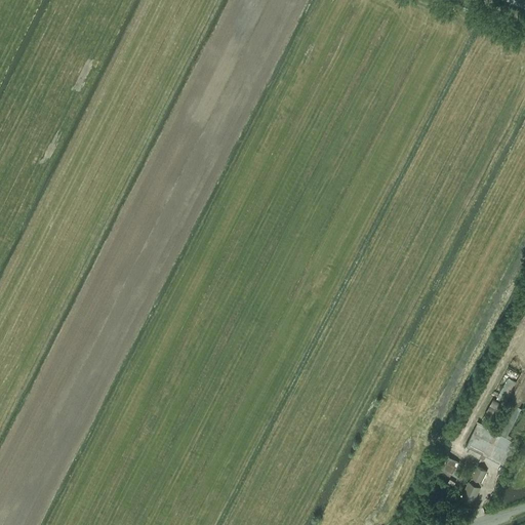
[(517,369),(524,356),(520,354),(514,367),(517,369)]
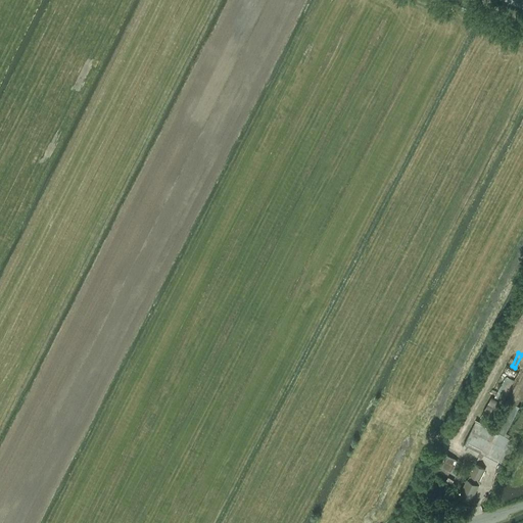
[(519,408),(513,403),(522,384),(522,376),(494,431),(476,422),(465,443),(497,461),(509,438),(505,436),(519,408)]
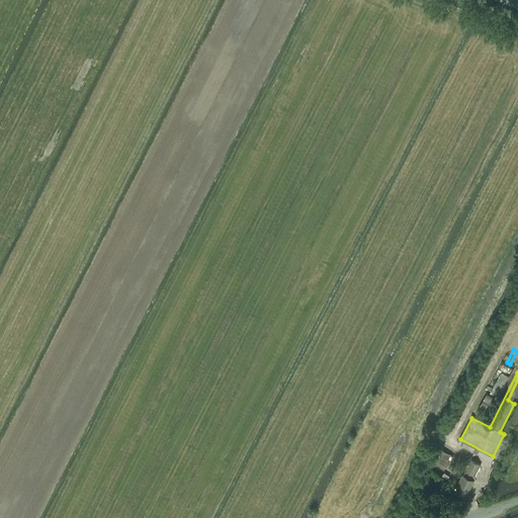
[(487,393),(478,411),(486,416),(507,375),(501,372),(490,394),(487,393)]
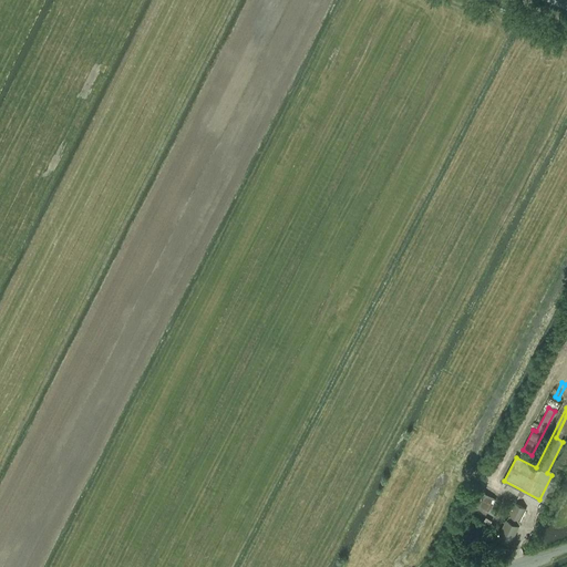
[(494,498),(494,497),(484,492),(476,505),(483,508),(483,509),(493,516),(501,502),(494,498)]
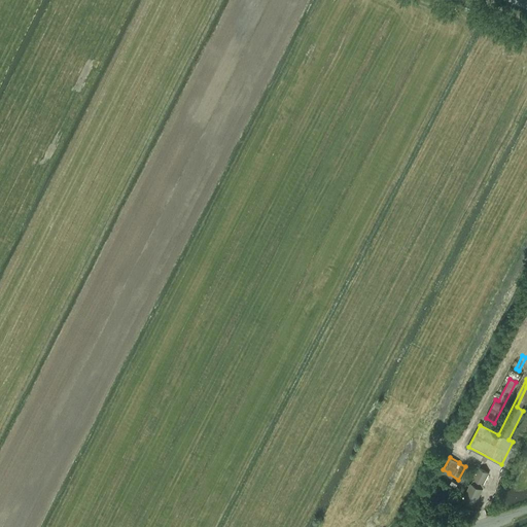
[(472,483),(470,483),(463,498),(475,503),(484,484),(482,483),(487,473),(479,468),(473,480),(472,483)]
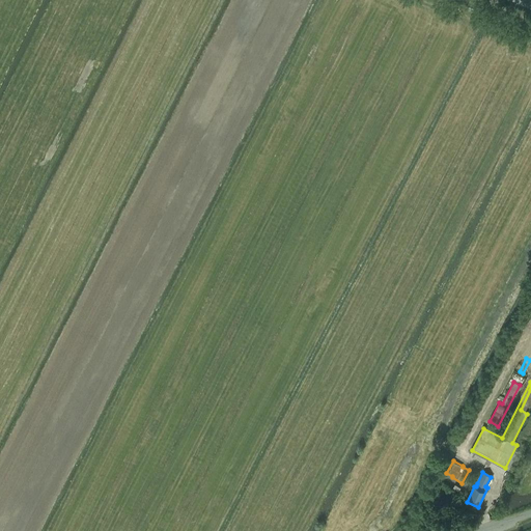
All buildings are outlined.
